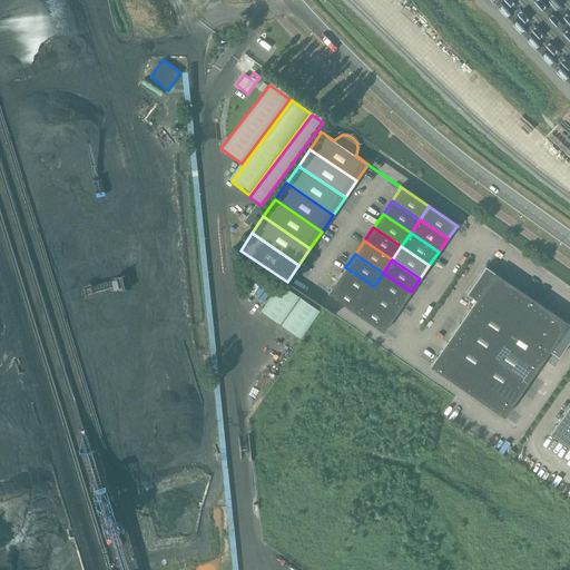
[(490,310),(508,283),(504,281),(501,278),(501,277),(493,272),(485,266),(478,276),(467,294),(475,300),(490,310)]
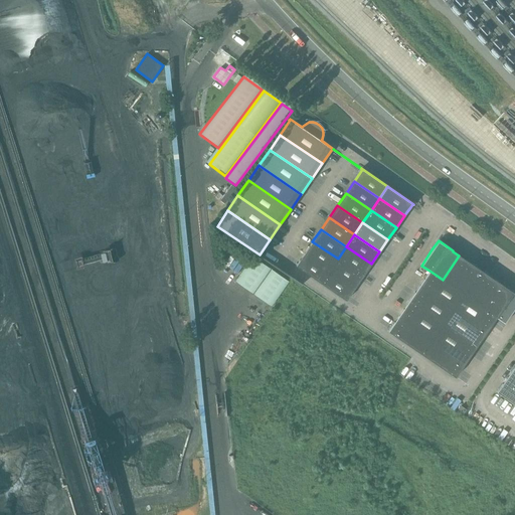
[(338,259),(312,241),(304,253),(329,271),(338,259)]
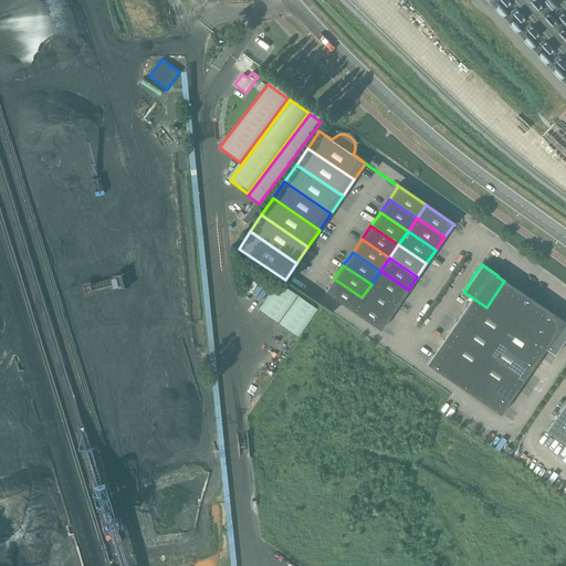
[(408,290),(380,271),(371,284),(399,303),(408,290)]
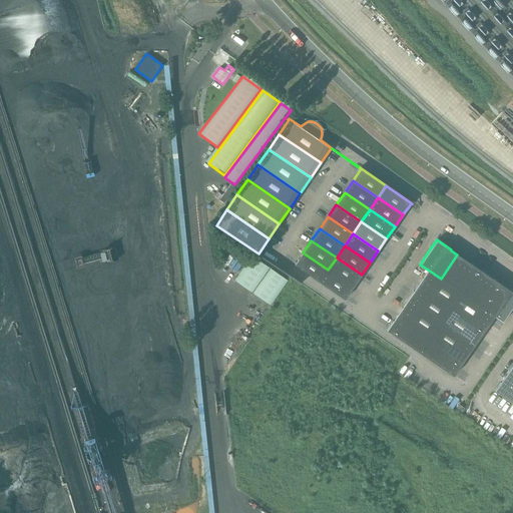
[(328,270),(303,252),(295,265),(320,282),(328,270)]
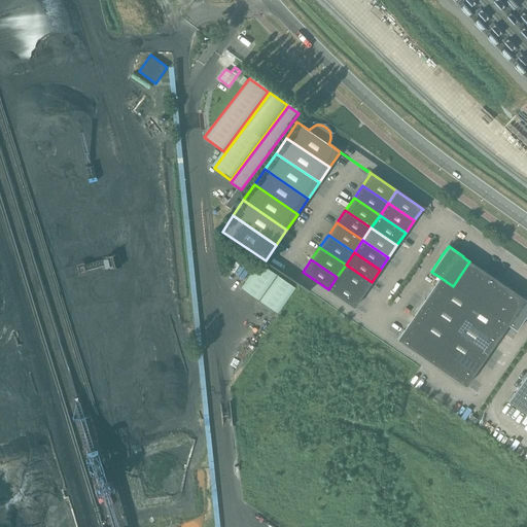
[(473,301),(491,276),(484,271),(477,266),(472,264),(469,261),(453,286),(473,301)]
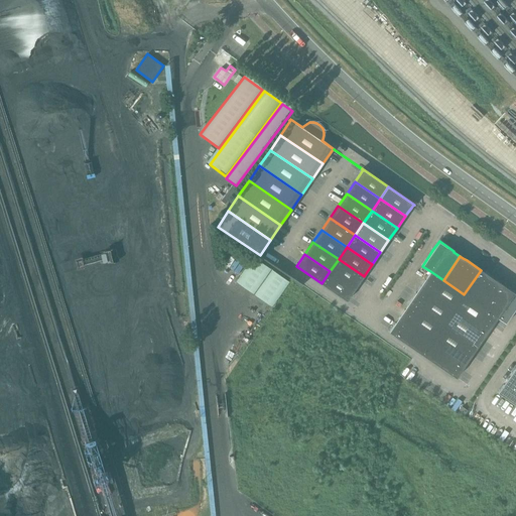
[(236,283),(255,296),(272,271),(254,258),(236,283)]
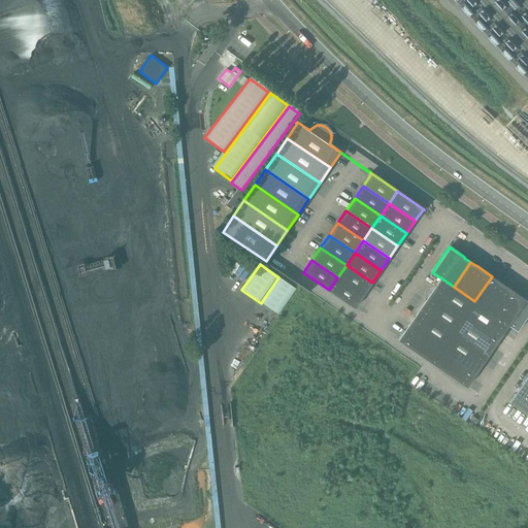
[(372,283),(347,265),(337,277),(363,295),(372,283)]
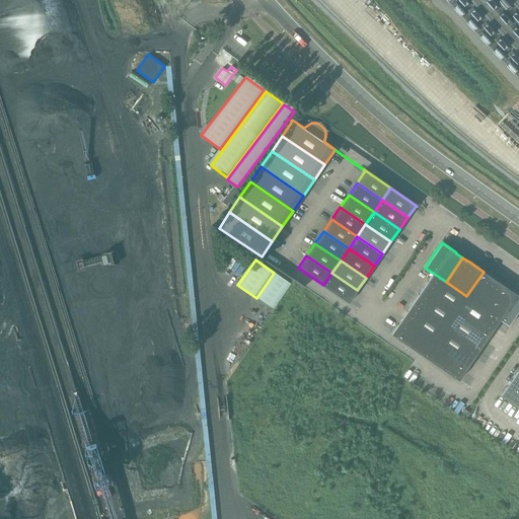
[(487,310),(504,286),(501,284),(498,282),(498,281),(491,276),(484,272),(466,296),(487,310)]
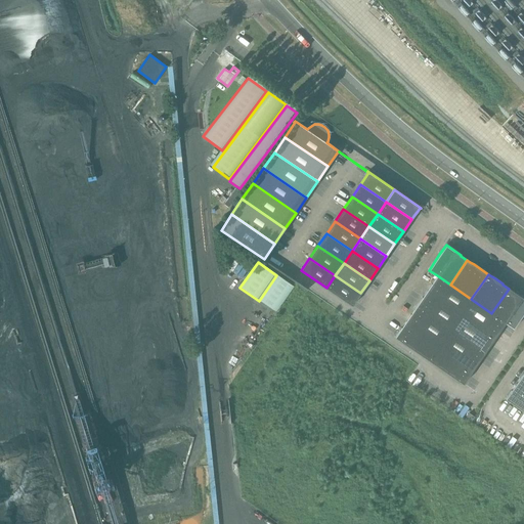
[(360,293),(335,275),(326,288),(352,305),(360,293)]
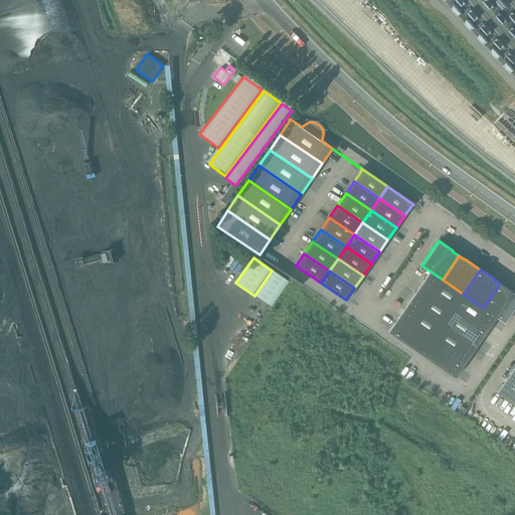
[(463,294),(443,280),(430,271),(418,286),(453,309),(463,294)]
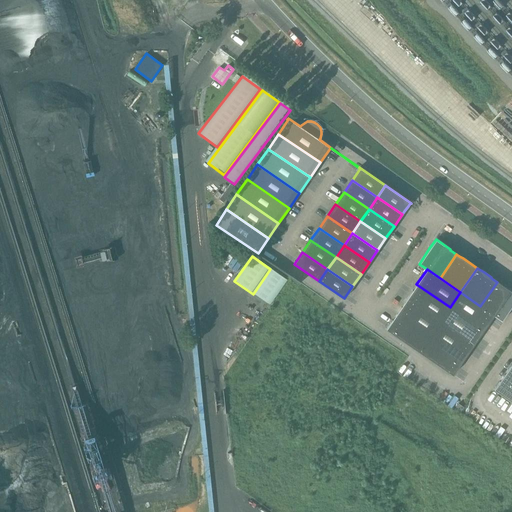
[(271,270),(254,295),(271,307),(289,282),(271,270)]
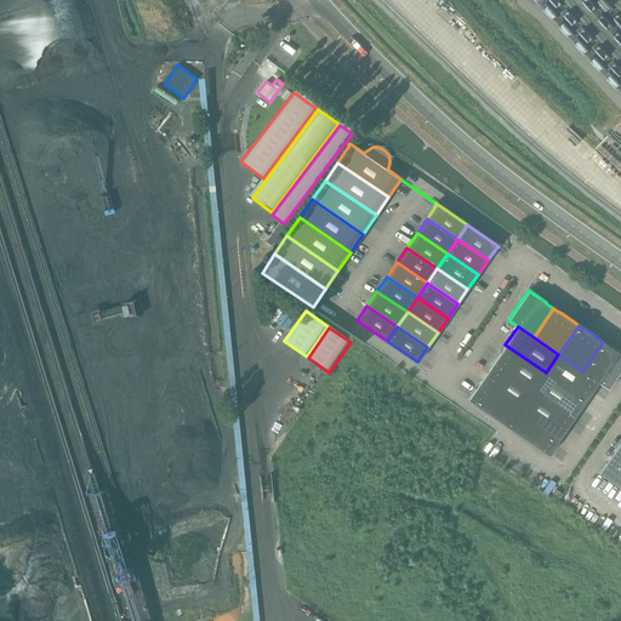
[(620,370),(620,369),(620,353),(611,348),(611,347),(610,347),(607,345),(603,342),(582,371),(598,382),(608,389),(620,370)]
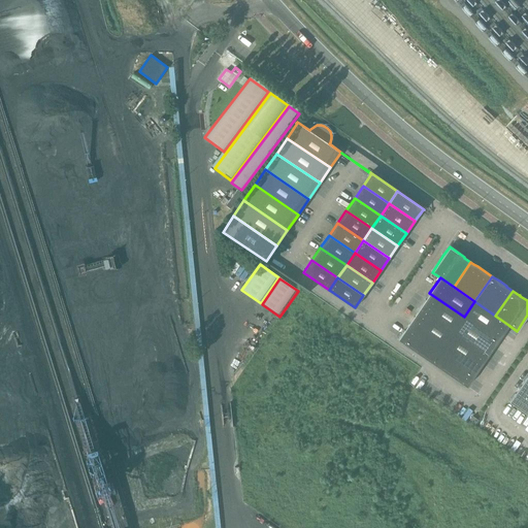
[(464,317),(429,293),(419,308),(454,332),(464,317)]
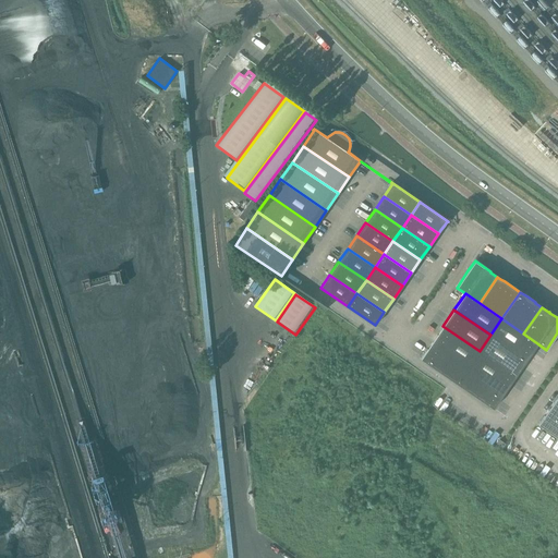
[(537,343),(523,334),(501,318),(490,335),(526,360),(537,343)]
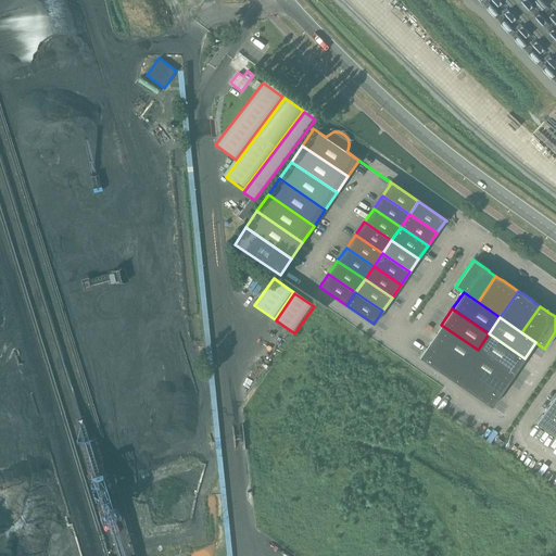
[(478,350),(441,325),(430,341),(466,366),(478,350)]
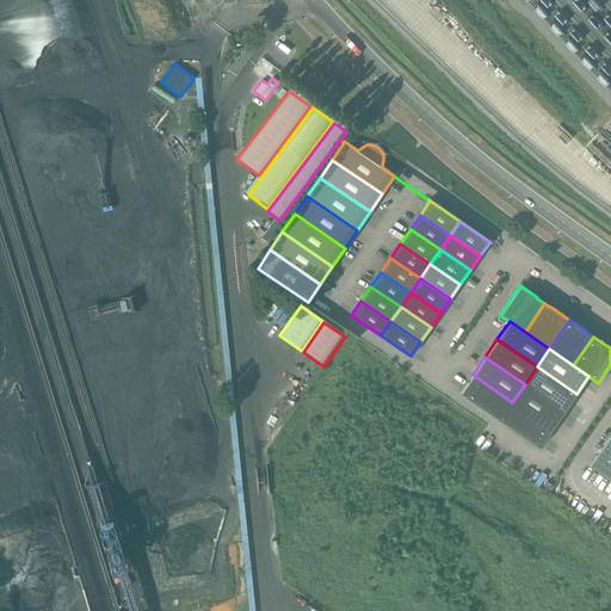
[(576,394),(537,366),(525,384),(565,412),(576,394)]
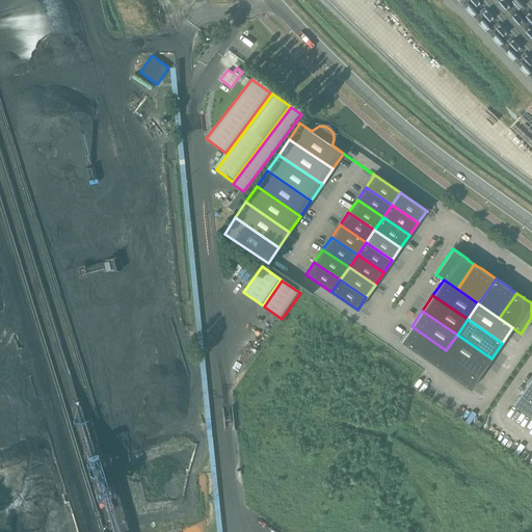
[(446,350),(411,326),(401,342),(435,366),(446,350)]
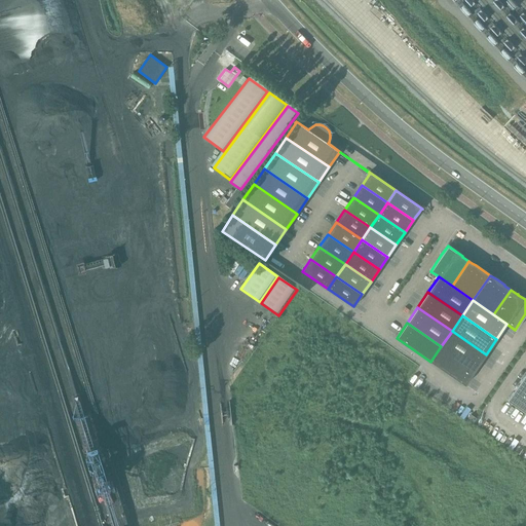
[(486,354),(452,331),(441,346),(476,370),(486,354)]
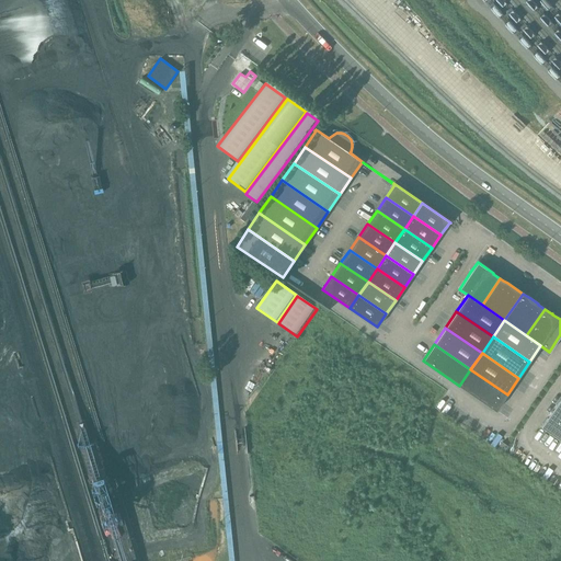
[(507,395),(470,369),(459,386),(496,411),(507,395)]
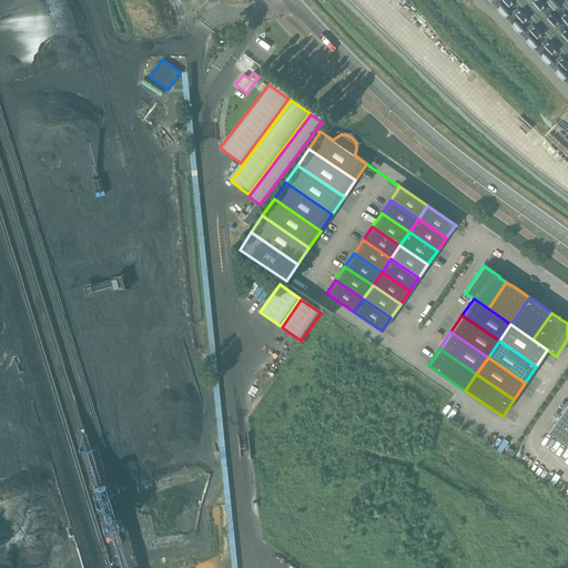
[(172,403),(184,403),(184,391),(173,389),(172,403)]
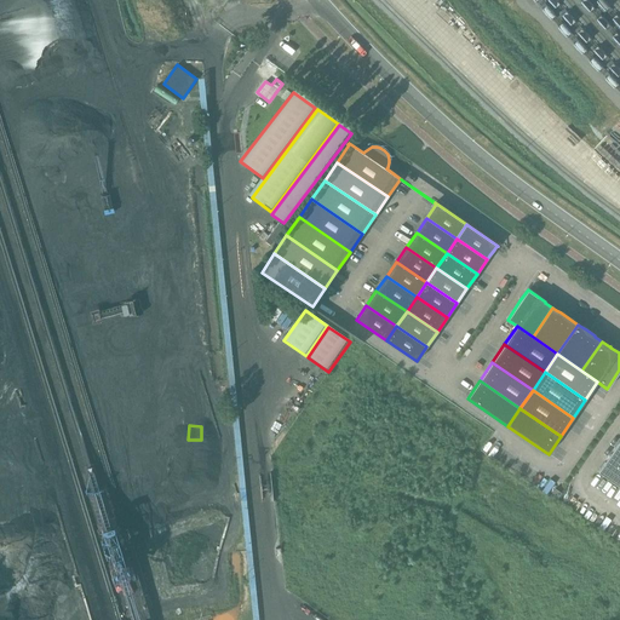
[(619,440),(609,455),(619,461),(619,440)]
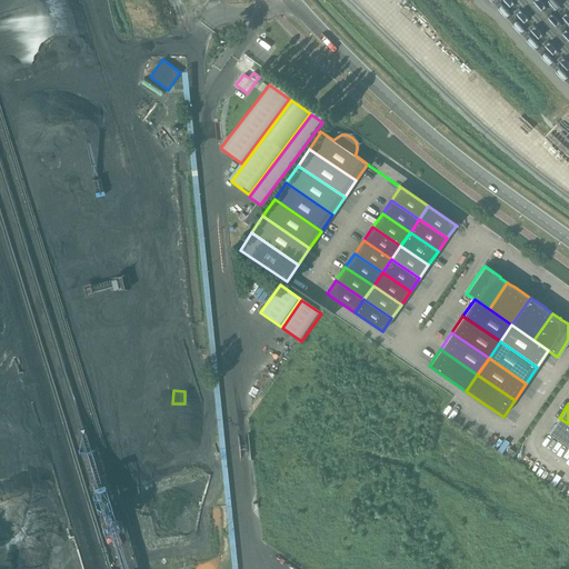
[(568,423),(559,418),(549,432),(568,447),(568,423)]
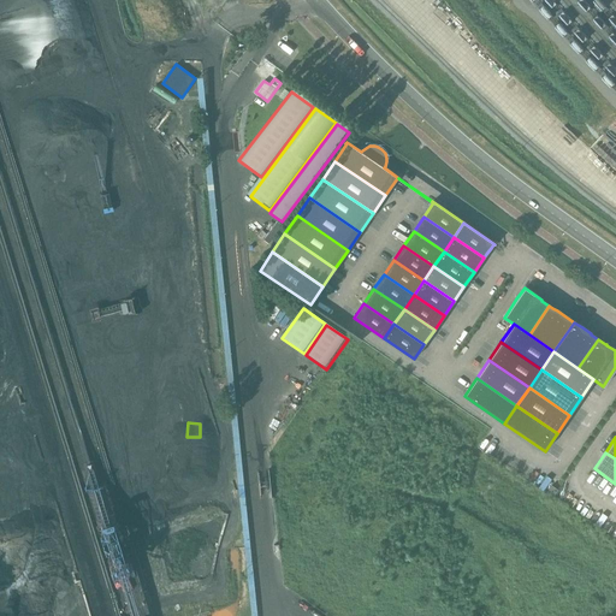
[(552,496),(557,490),(551,485),(546,492),(552,496)]
